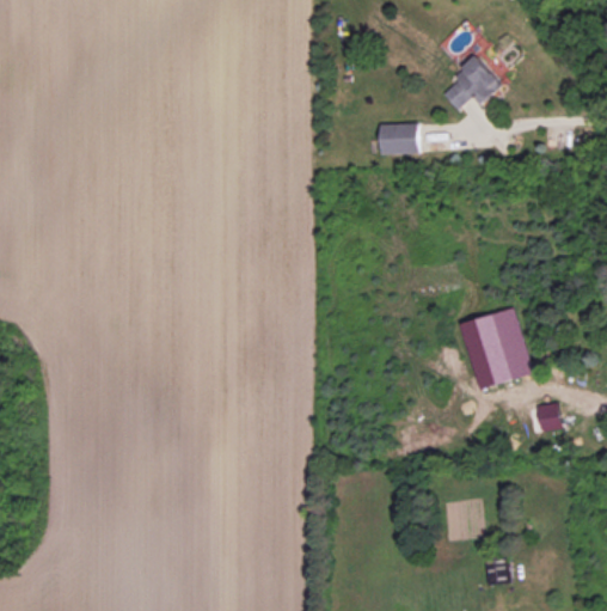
[(479,105),(501,85),(474,56),(452,78),(455,81),(441,96),(455,111),(471,97),(479,105)]
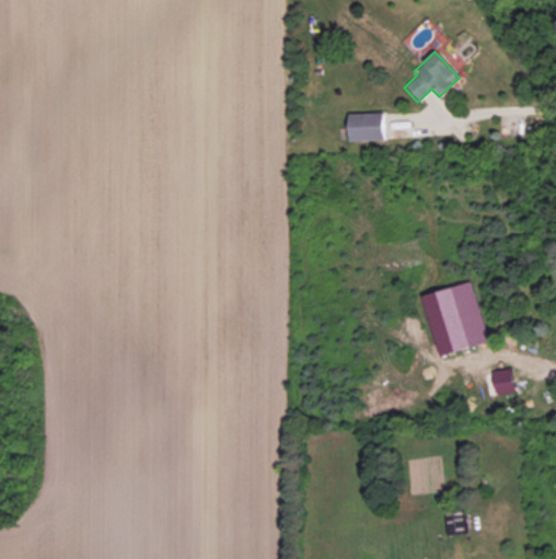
[(383,141),(382,114),(347,114),(348,141),(383,141)]
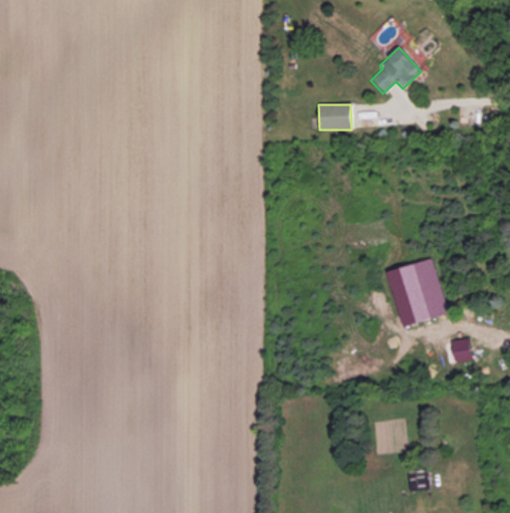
[(447,314),(431,259),(386,272),(402,327),(447,314)]
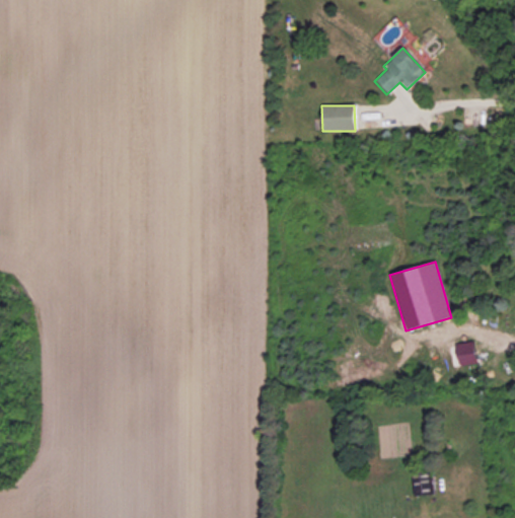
[(454,345),(458,366),(475,363),(471,342),(454,345)]
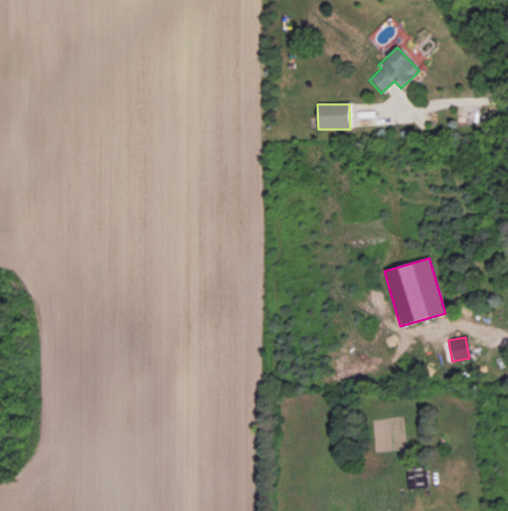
[(404,467),(405,490),(424,488),(422,465),(404,467)]
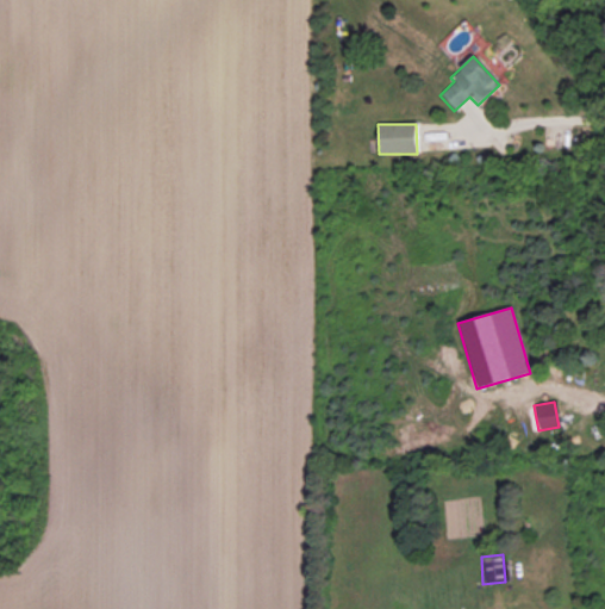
All buildings are outlined.
